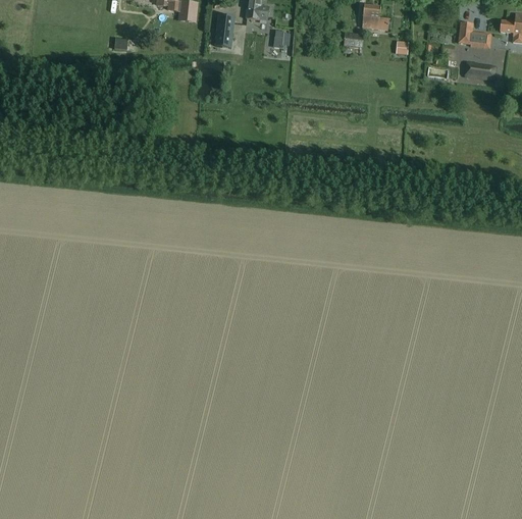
[(157,0),(157,4),(166,5),(167,3),(168,3),(167,8),(178,9),(179,0),(157,0)]
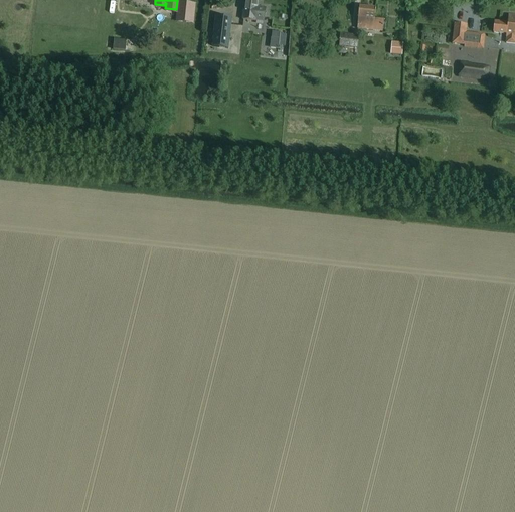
[(178,0),(176,19),(193,21),(195,0),(178,0)]
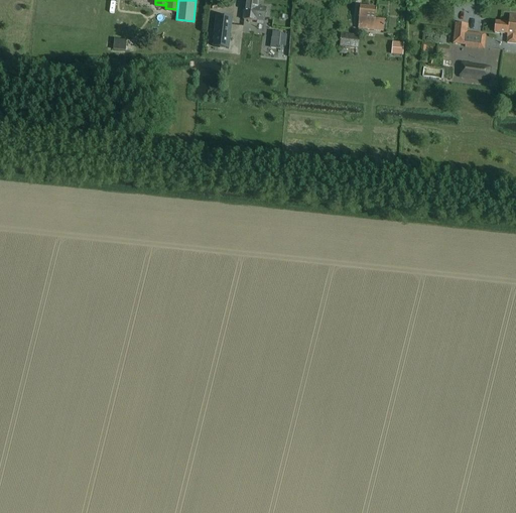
[(246,0),(244,17),(257,18),(257,17),(265,18),(266,5),(258,5),(259,0),(246,0)]
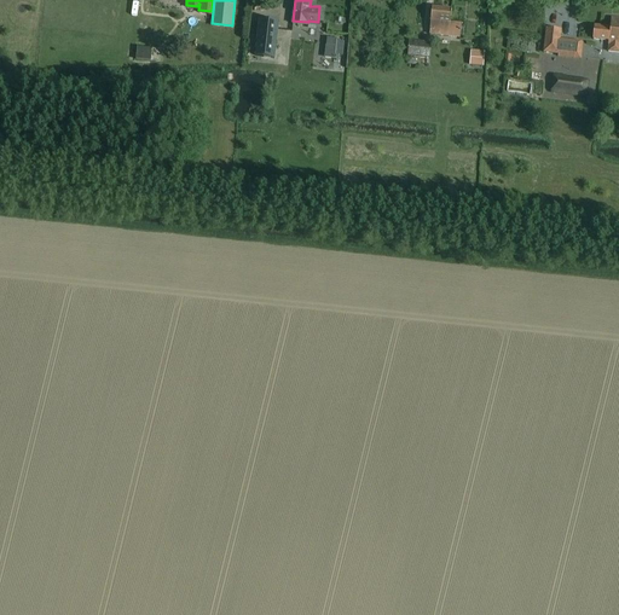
[(433,4),(429,32),(461,35),(462,21),(450,19),(452,6),(433,4)]
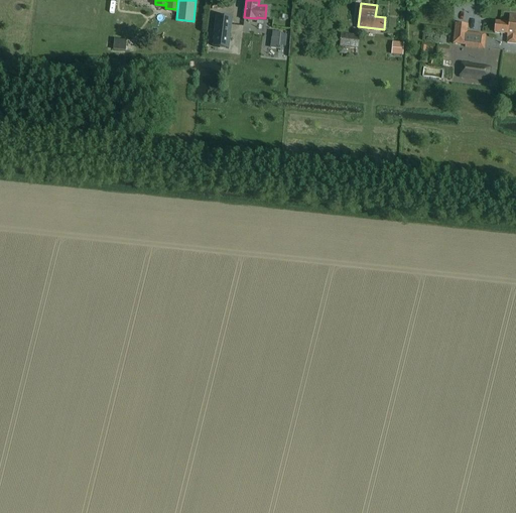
[(495,19),(494,29),(507,31),(507,35),(507,40),(515,40),(515,12),(509,12),(508,20),(495,19)]
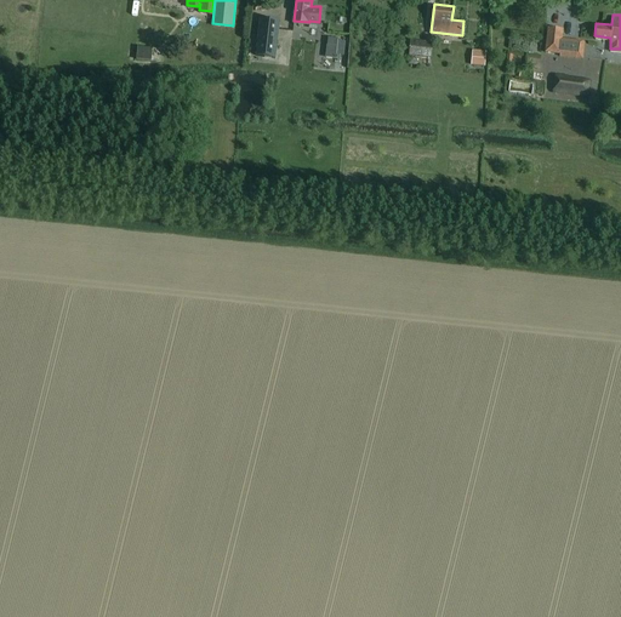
[(260,16),(255,53),(275,56),(280,18),(260,16)]
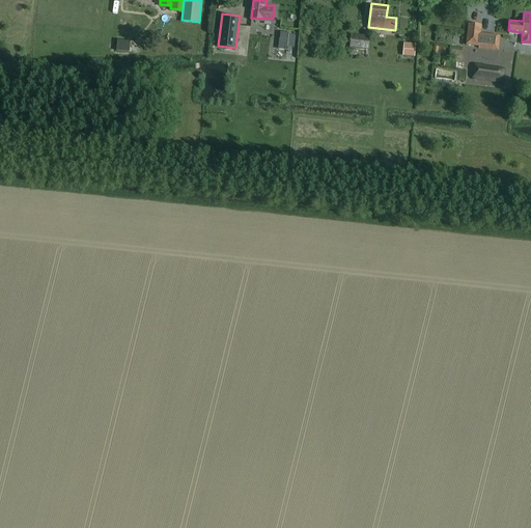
[(470,22),(467,43),(478,44),(478,46),(499,48),(500,33),(481,31),(482,23),(470,22)]
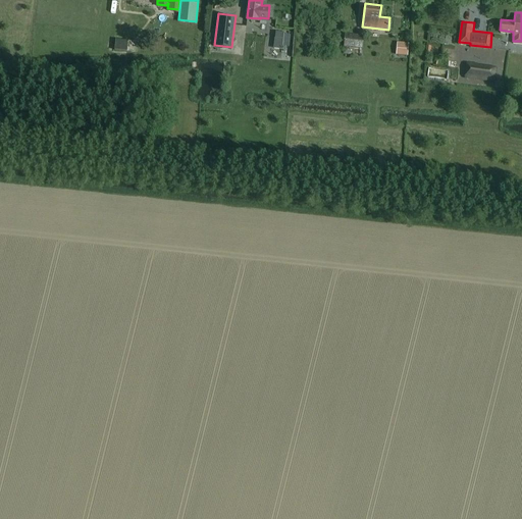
[(274,31),(273,46),(282,47),(282,44),(282,43),(289,44),(290,32),(283,32),(283,30),(275,29),(275,31),(274,31)]
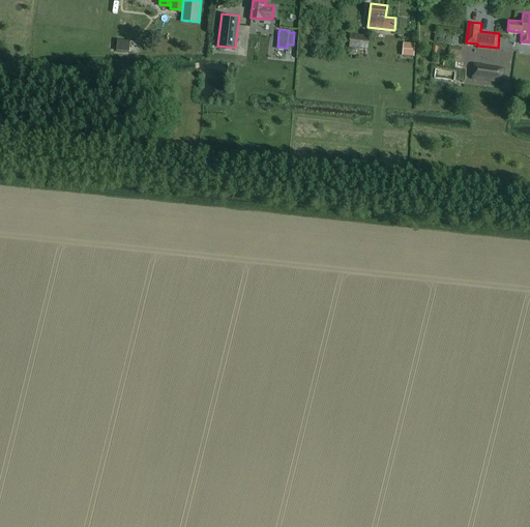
[(349,44),(369,46),(370,33),(351,31),(349,44)]
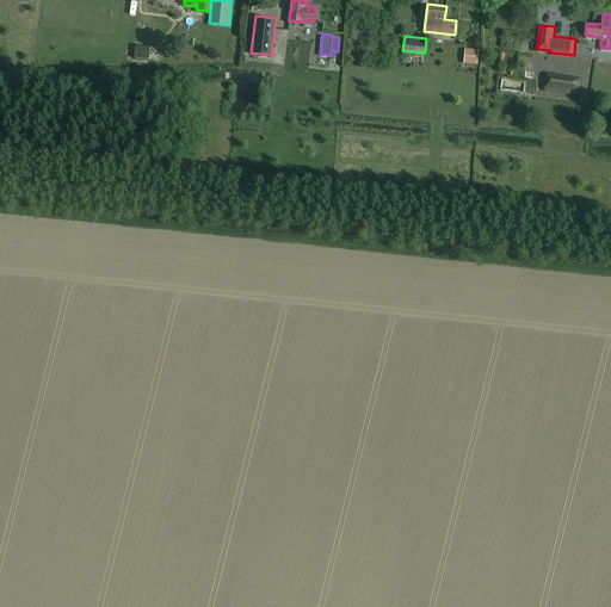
[(135,43),(134,55),(149,56),(150,44),(135,43)]
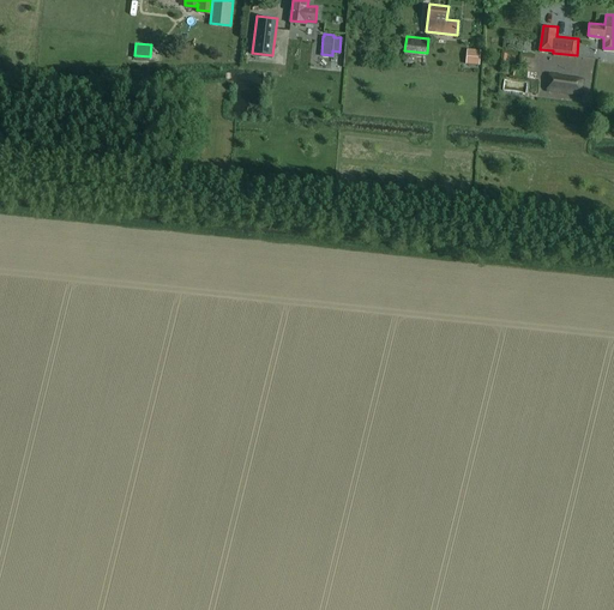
[(479,62),(480,48),(467,47),(465,61),(479,62)]
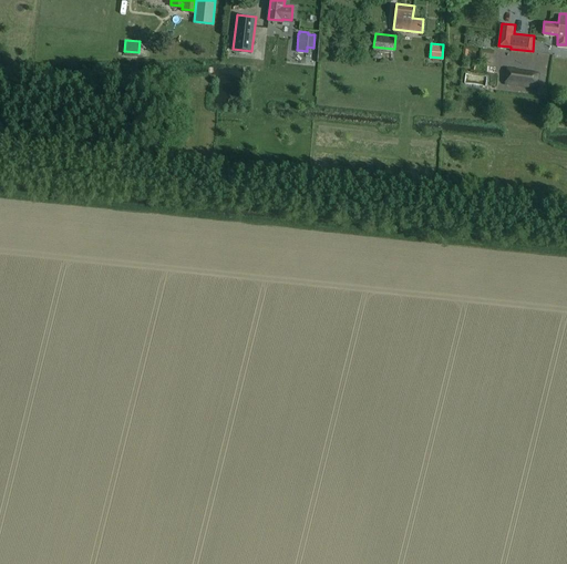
[(505,81),(517,82),(537,84),(538,71),(518,68),(506,67),(505,81)]
